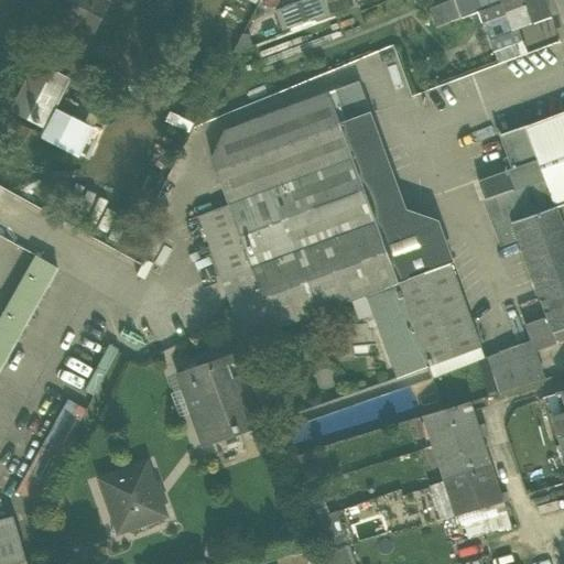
[(67,0),(61,13),(73,20),(65,35),(86,45),(108,1),(106,0),(67,0)]
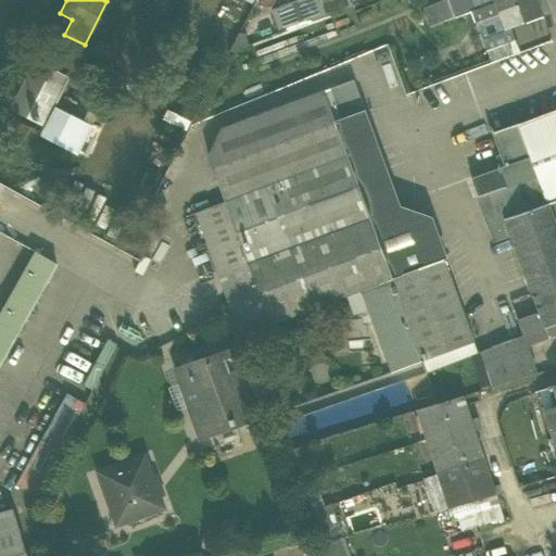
[(320,0),(319,0),(299,0),(270,11),(278,32),(312,19),(313,22),(327,17),(320,0)]
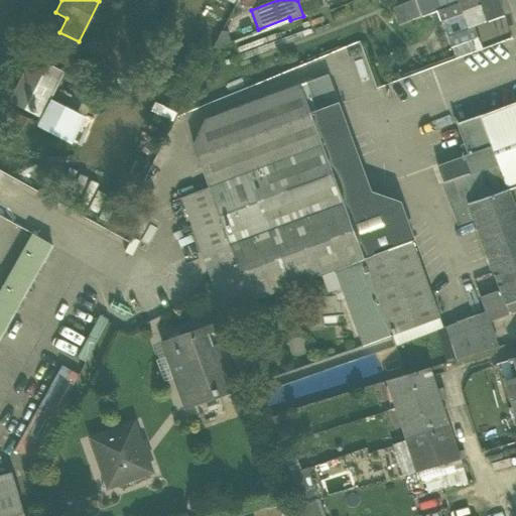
[(298,0),(297,0),(303,16),(328,7),(324,0),(298,0)]
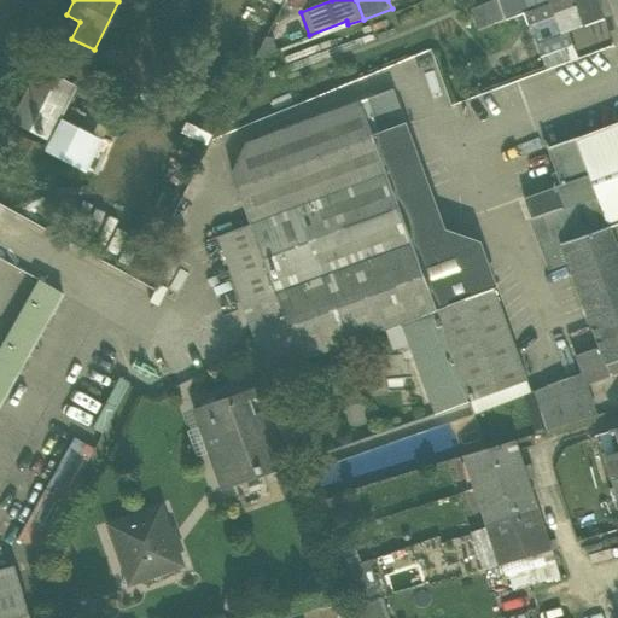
[(468,11),(477,30),(493,24),(505,19),(497,3),(497,0),(468,11)]
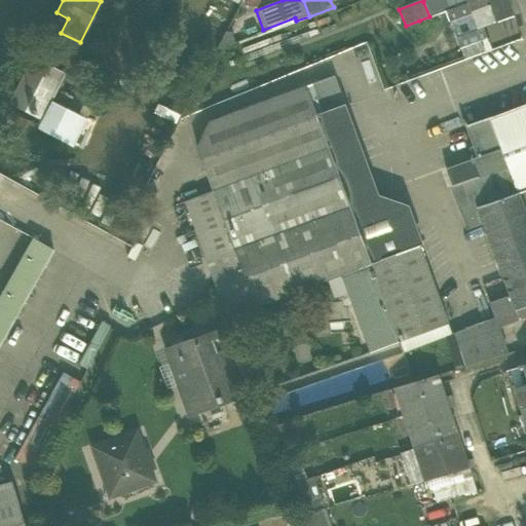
[(433,15),(446,11),(441,0),(428,0),(423,2),(429,16),(433,15)]
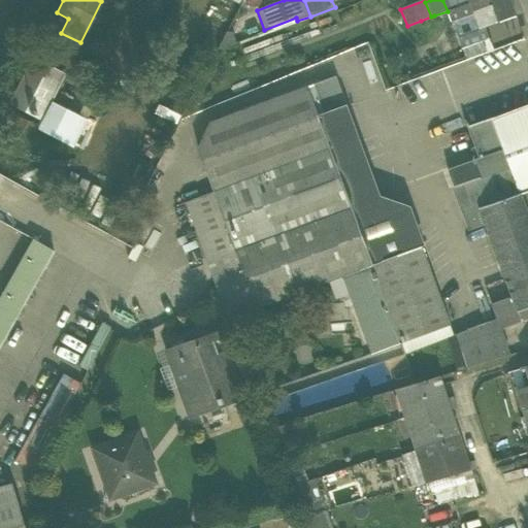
[(468,0),(442,0),(448,11),(469,3),(468,0)]
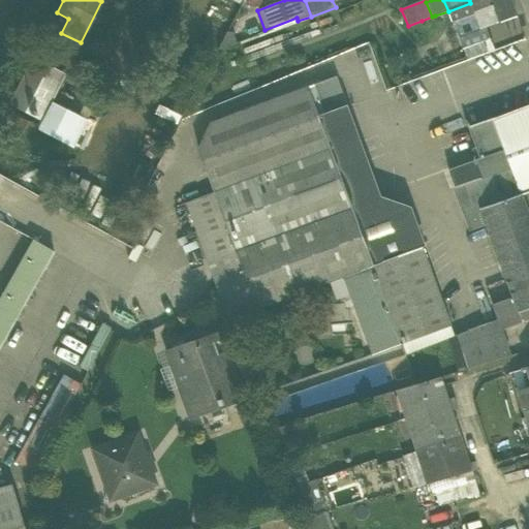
[(517,16),(510,0),(478,0),(470,3),(474,12),(480,29),(486,27),(517,16)]
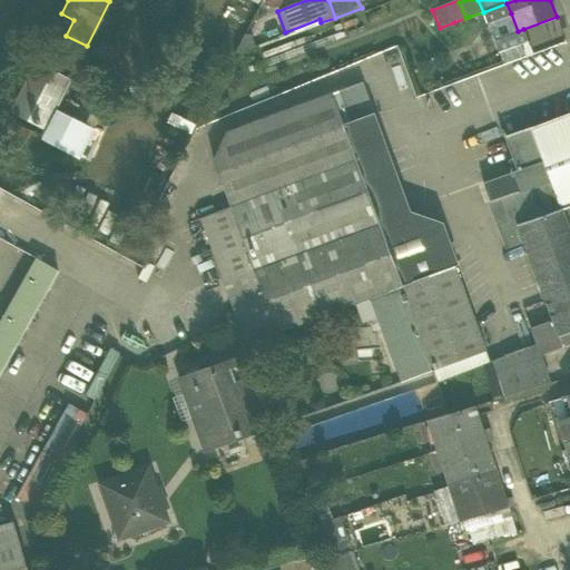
[(507,3),(483,12),(488,22),(511,13),(507,3)]
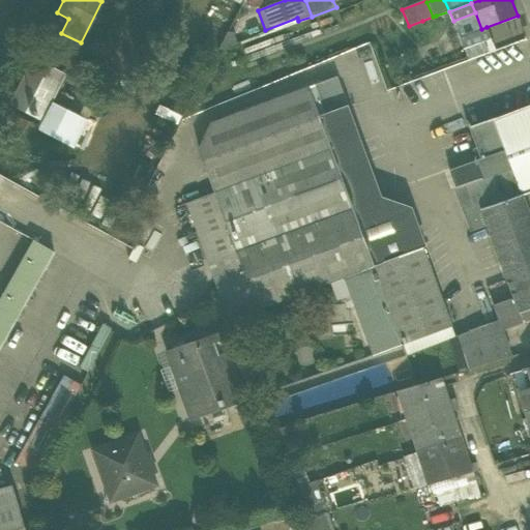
[(457,29),(453,21),(449,11),(436,16),(443,33),(457,29)]
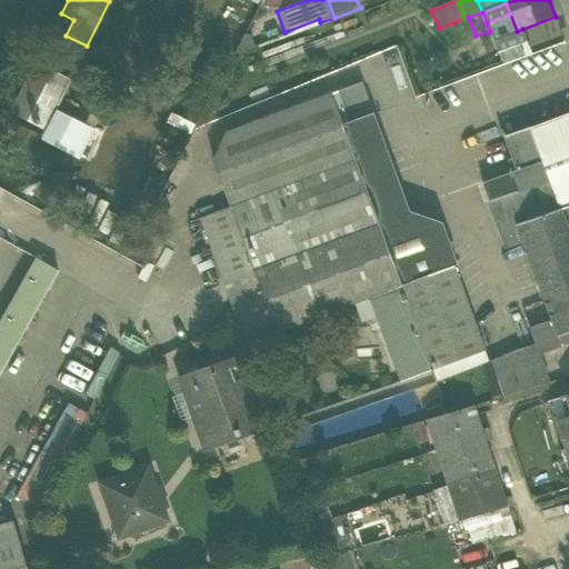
[(490,31),(493,40),(517,31),(510,13),(487,22),(490,31)]
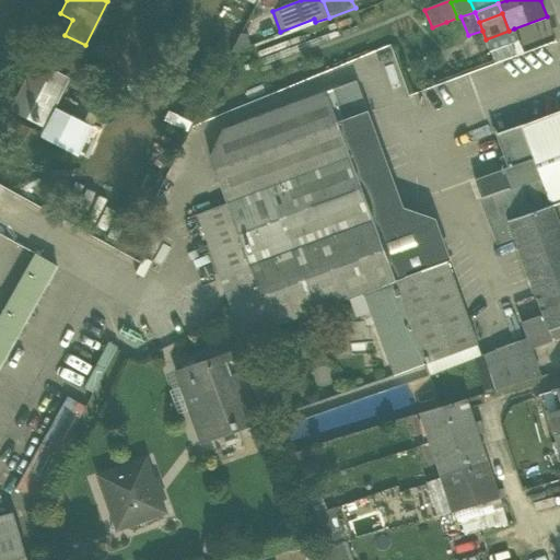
[(457,18),(446,22),(455,46),(469,41),(468,35),(461,16),(457,18)]
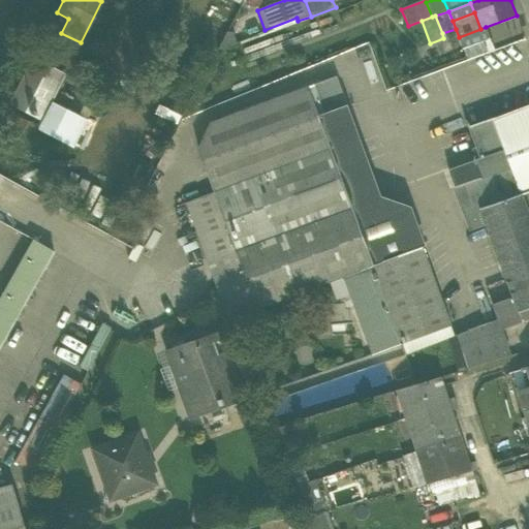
[(416,49),(430,43),(422,21),(408,26),(416,49)]
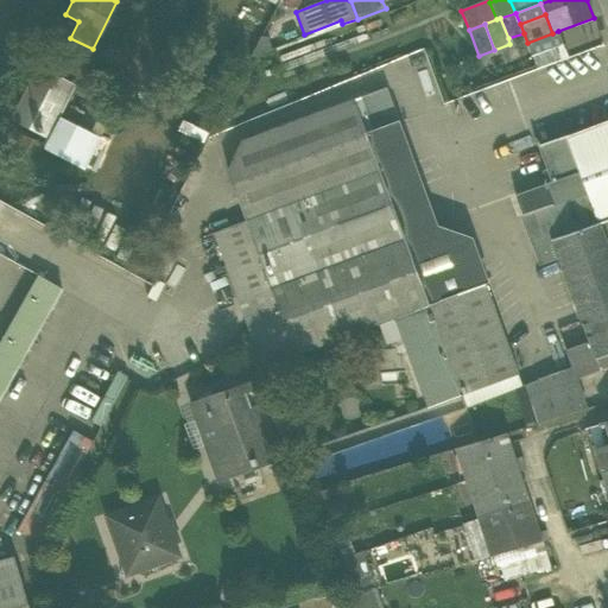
[(537,69),(568,57),(558,31),(552,33),(527,43),(537,69)]
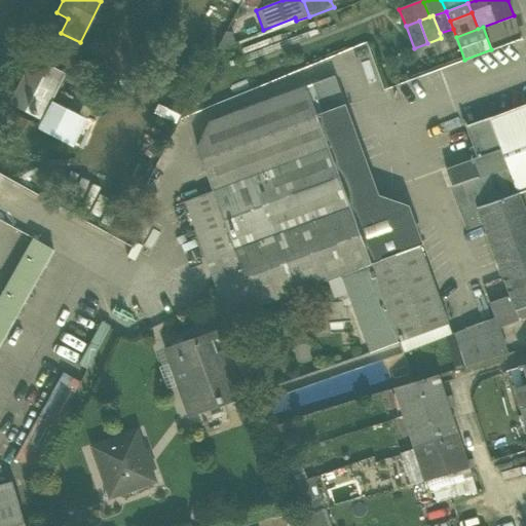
[(12,104),(42,118),(50,101),(65,73),(35,59),(12,104)]
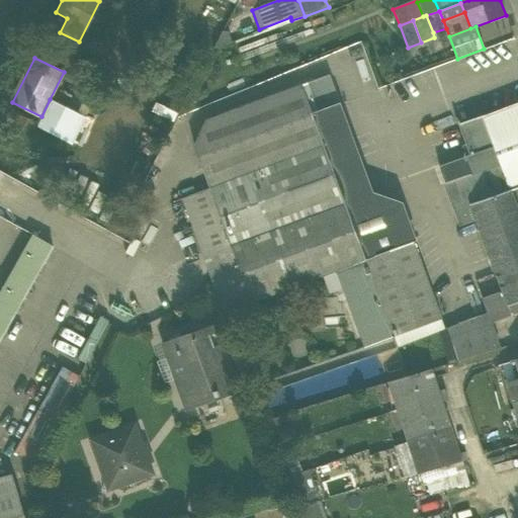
[(330,75),(301,85),(312,114),(341,104),(330,75)]
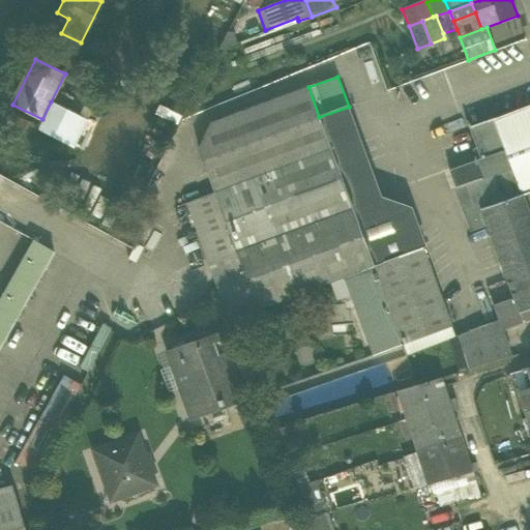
[(331,150),(319,117),(308,87),(211,123),(199,150),(215,194),(331,150)]
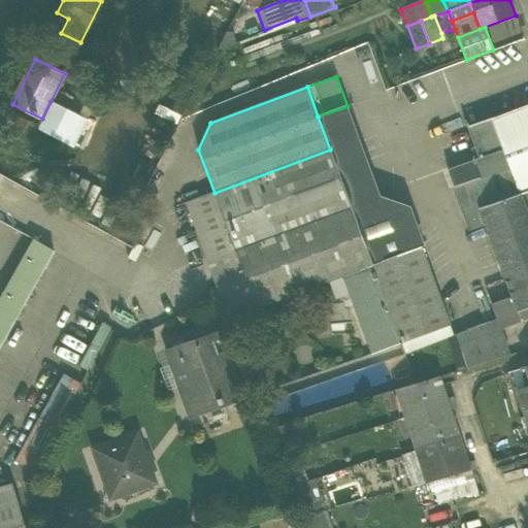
[(89,120),(51,101),(42,119),(37,129),(74,147),(89,120)]
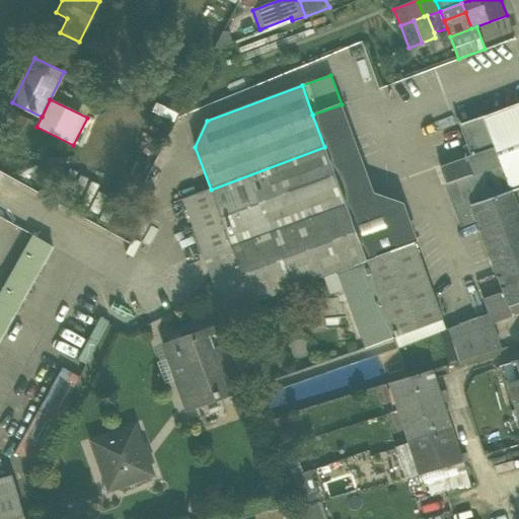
[(414,238),(415,242),(418,241),(403,203),(374,193),(342,104),(312,115),(324,147),(345,203),(352,222),(390,208),(397,227),(398,228),(414,238)]
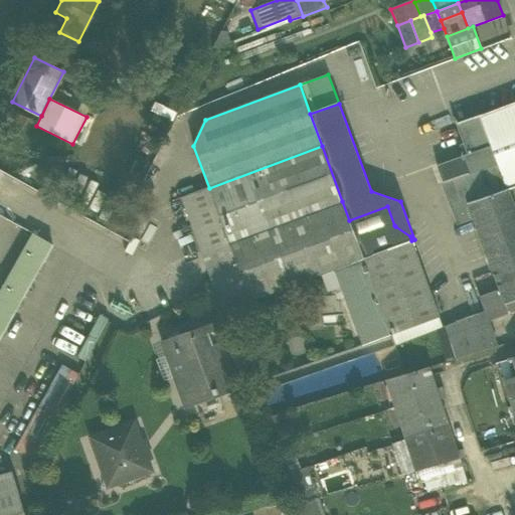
[(514,104),(480,116),(492,146),(498,164),(507,190),(508,192),(511,190),(511,189),(514,187),(514,104)]
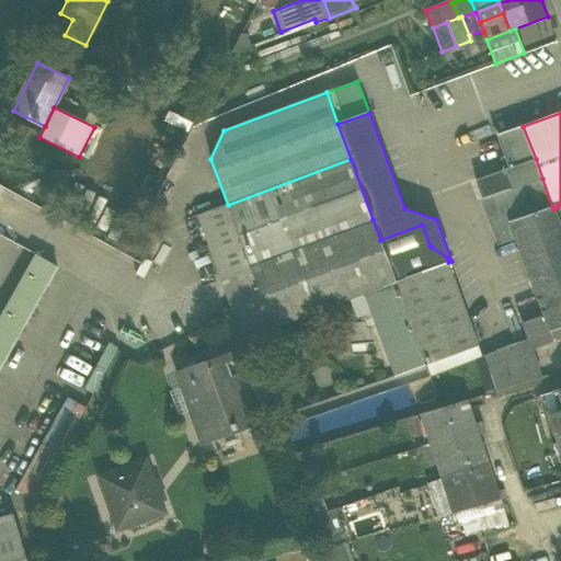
[(505,156),(510,168),(536,159),(523,126),(499,135),(505,156)]
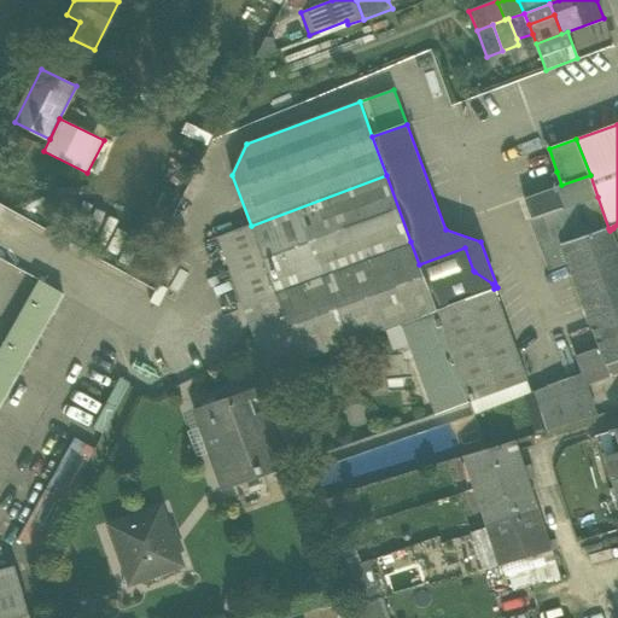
[(140,167),(130,191),(173,208),(182,184),(140,167)]
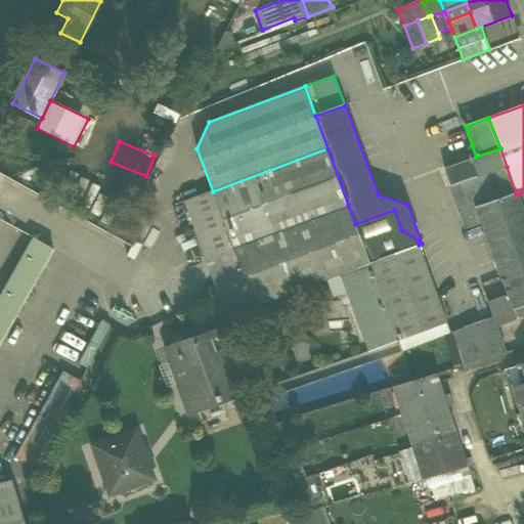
[(476,157),(472,145),(468,147),(472,159),(476,157)]
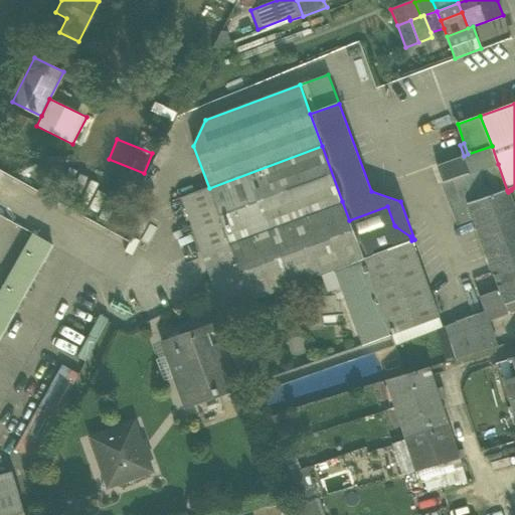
[(209,188),(229,244),(342,201),(322,146),(209,188)]
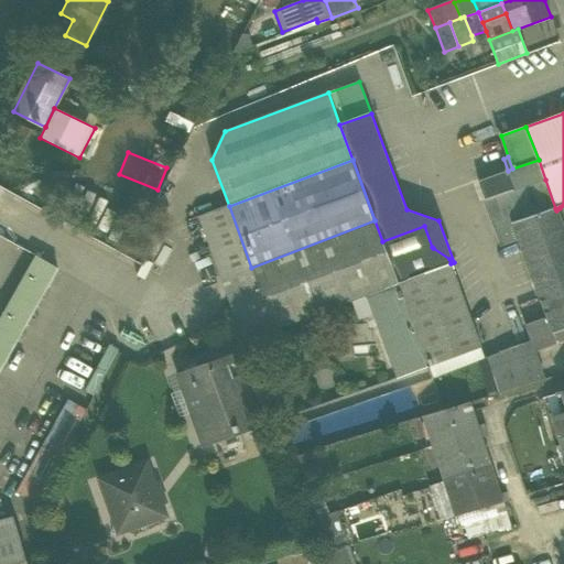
[(507,171),(513,190),(513,191),(545,180),(539,160),(512,169),(508,171),(507,171)]
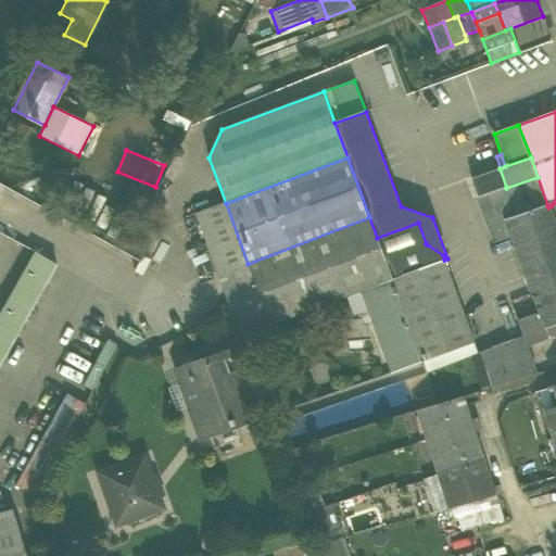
[(506,187),(500,168),(471,178),(478,197),(506,187)]
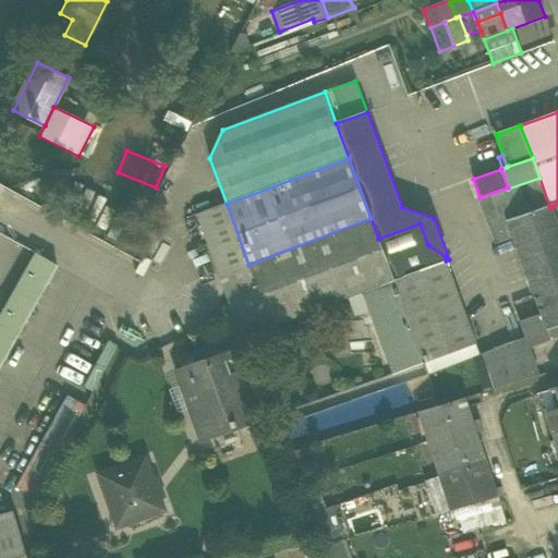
[(549,206),(540,178),(508,189),(508,187),(480,197),(490,227),(507,222),(506,221),(549,206)]
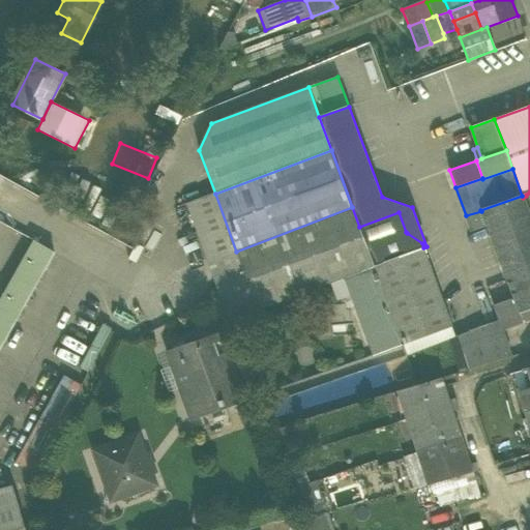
[(229,319),(258,308),(236,252),(215,194),(203,198),(186,204),(216,284),(229,319)]
